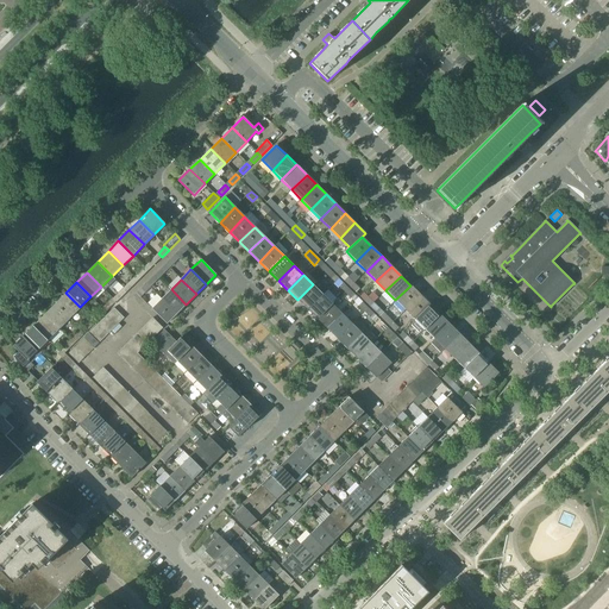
[(150,287),(146,283),(137,294),(139,297),(150,287)]
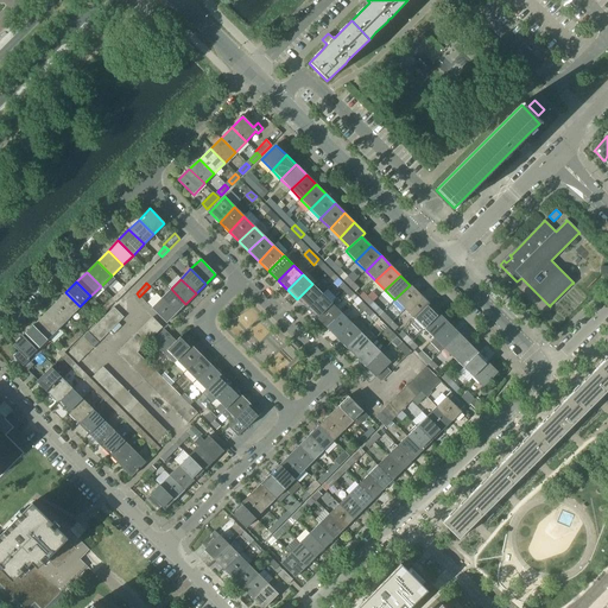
[(297,299),(306,309),(322,295),(312,284),(297,299)]
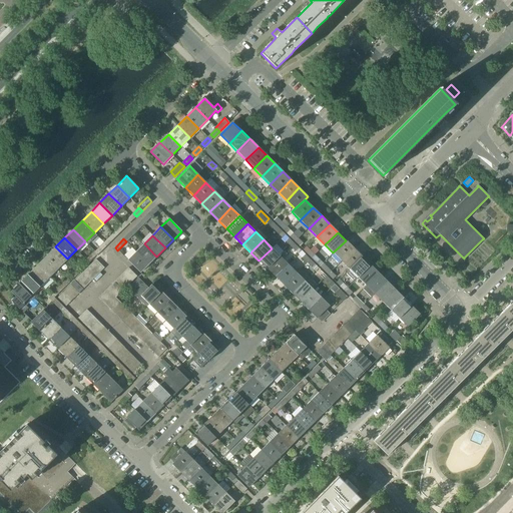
[(333,252),(342,262),(354,248),(346,240),(333,252)]
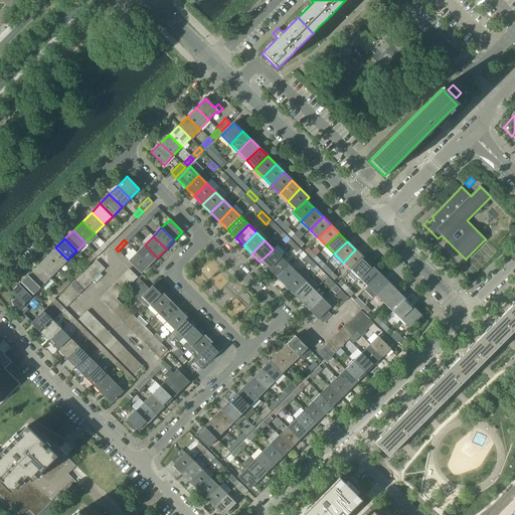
[(145,244),(137,252),(149,266),(157,258),(145,244)]
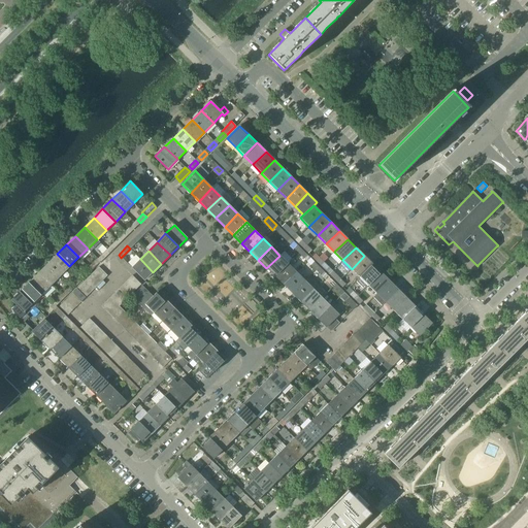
[(57,254),(47,263),(61,275),(69,266),(57,254)]
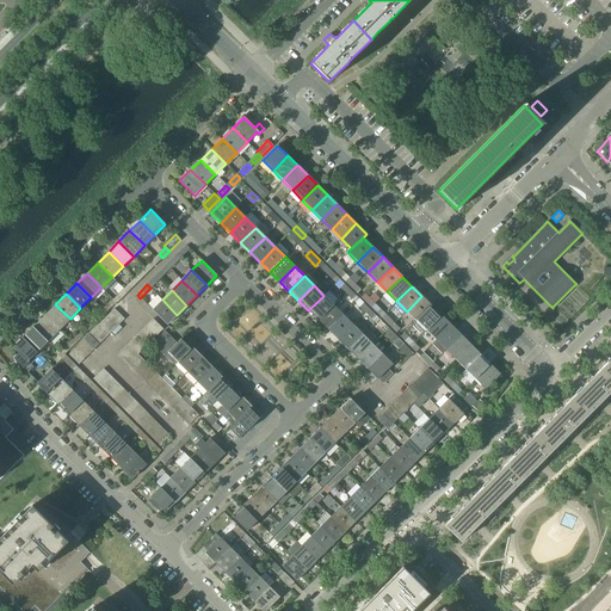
[(308,310),(319,321),(334,306),(323,296),(308,310)]
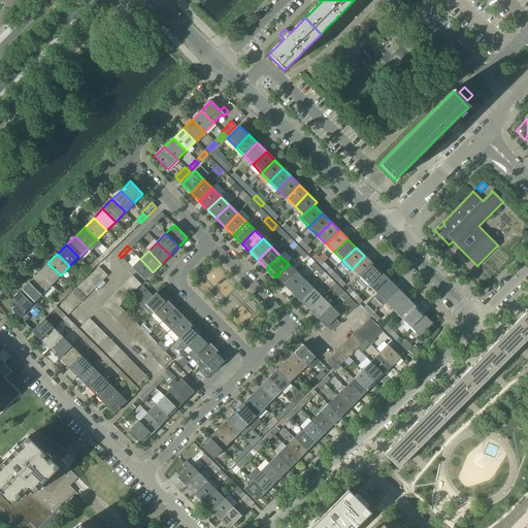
[(352,269),(360,277),(373,264),(364,256),(352,269)]
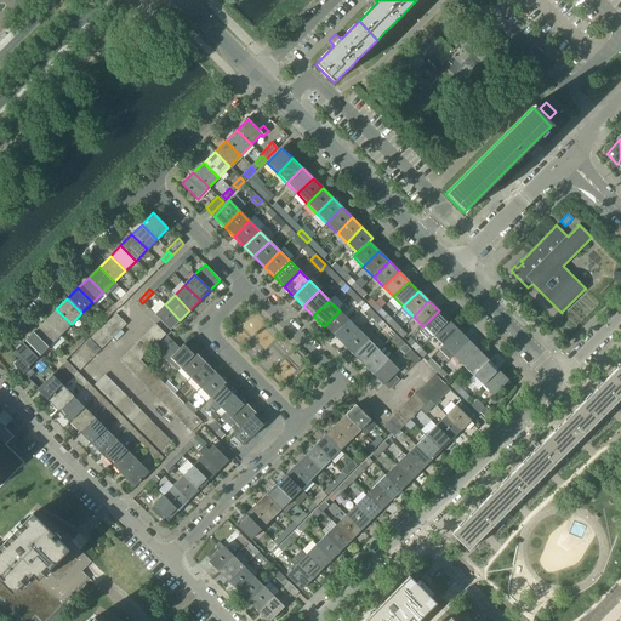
[(180,320),(165,305),(163,302),(152,313),(170,330),(180,320)]
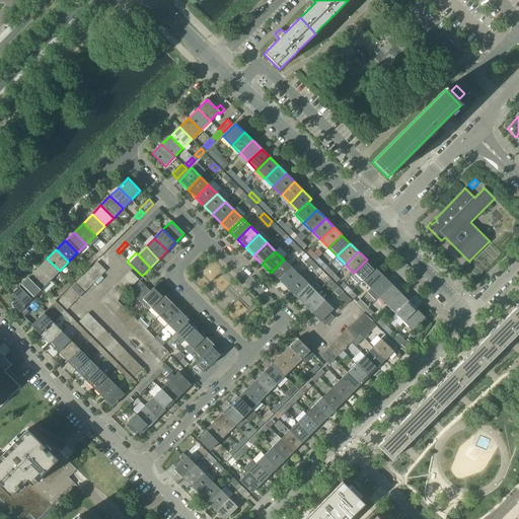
[(47,258),(38,268),(51,280),(60,271),(47,258)]
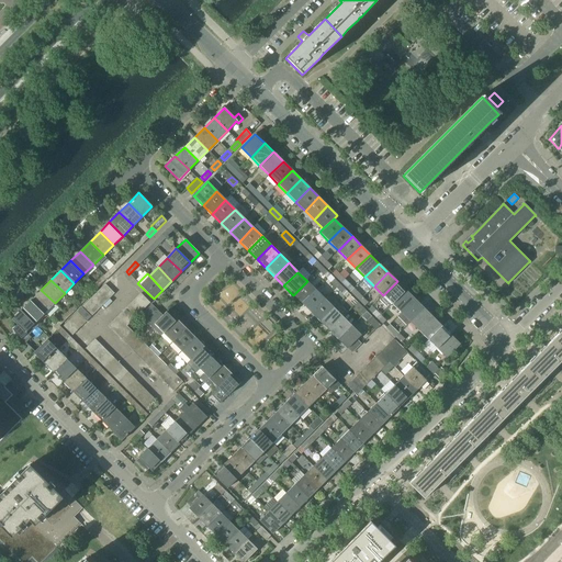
[(293,295),(302,304),(316,290),(307,281),(293,295)]
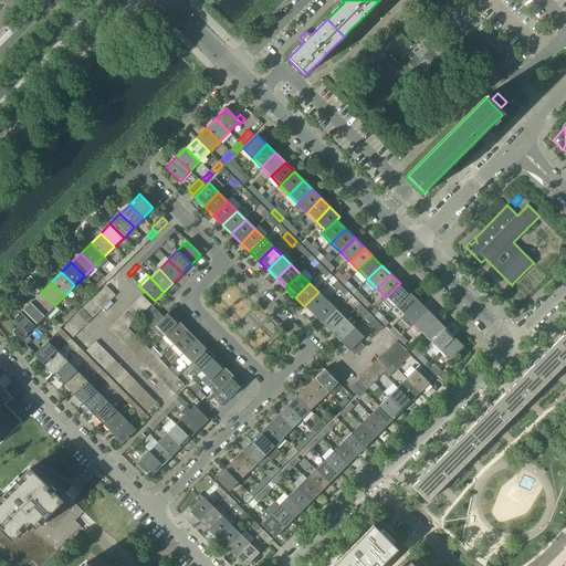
[(386,297),(395,306),(408,292),(400,283),(386,297)]
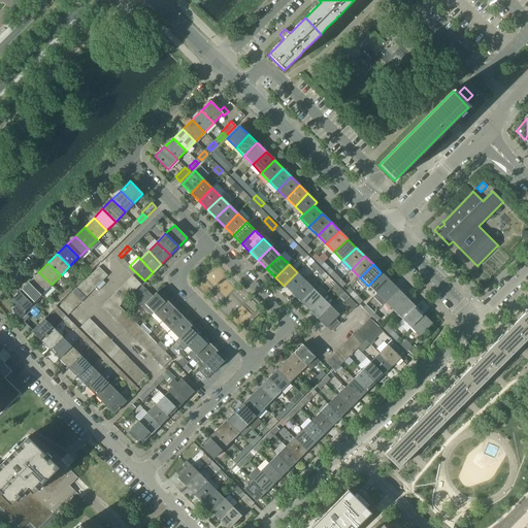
[(98,267),(94,271),(103,279),(107,275),(98,267)]
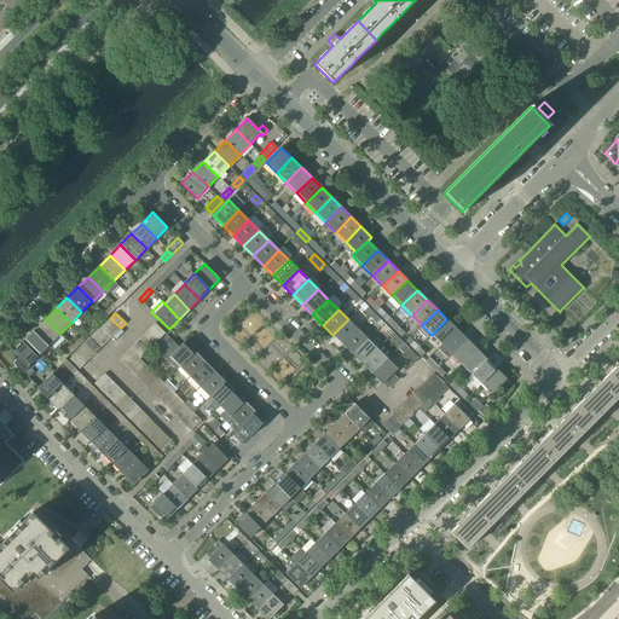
[(110,318),(105,323),(116,334),(121,328),(110,318)]
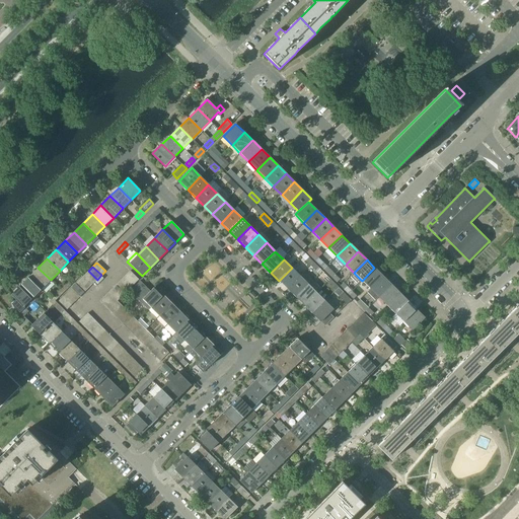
[(38,268),(29,277),(42,289),(51,280),(38,268)]
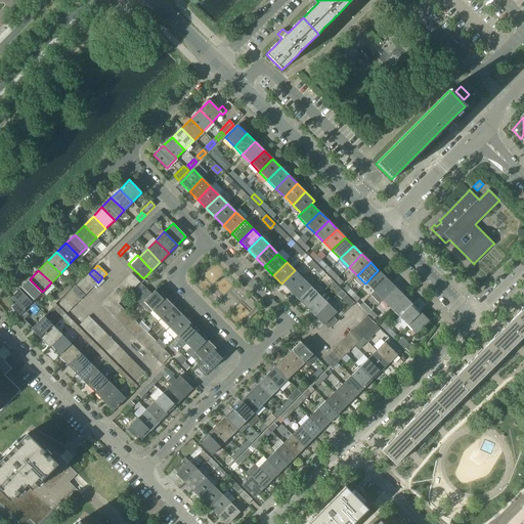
[(281,284),(290,292),(303,279),(295,270),(281,284)]
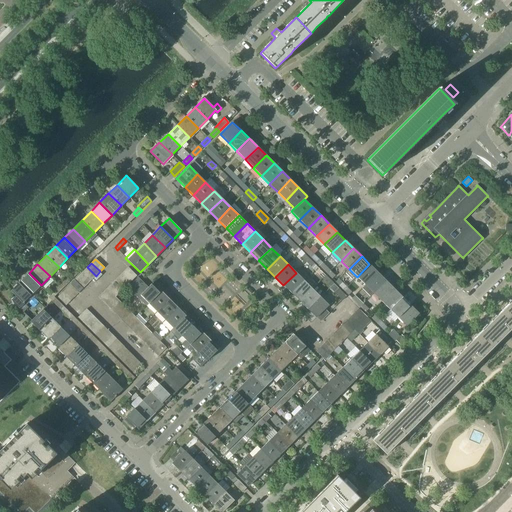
[(357,277),(365,285),(378,272),(369,264),(357,277)]
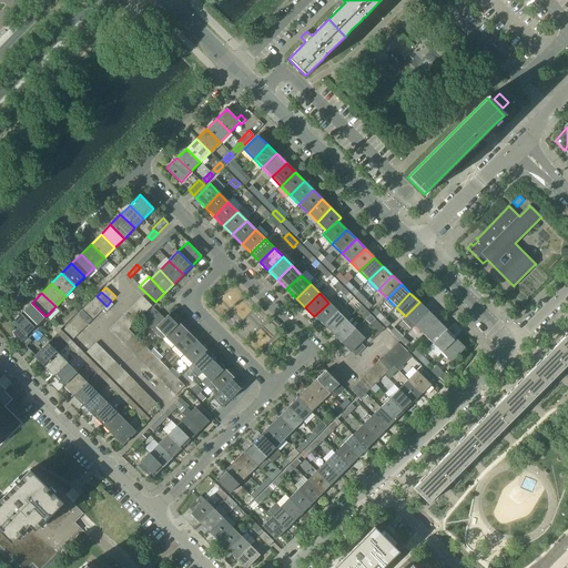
[(97,296),(92,301),(101,311),(107,306),(97,296)]
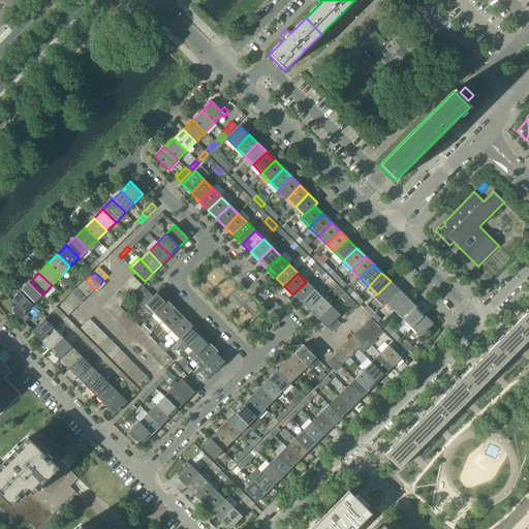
[(128,281),(136,289),(141,285),(132,276),(128,281)]
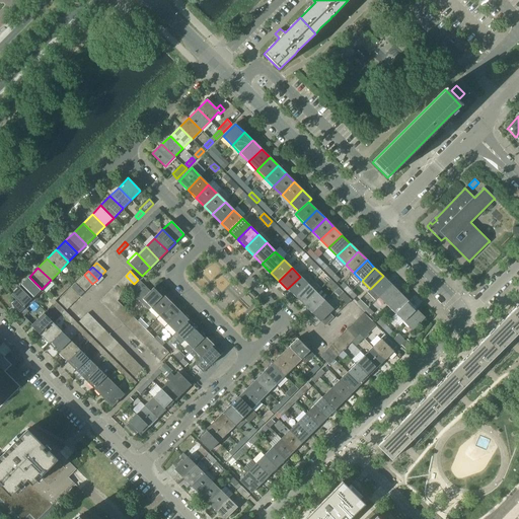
[(84,275),(80,280),(88,288),(92,284),(84,275)]
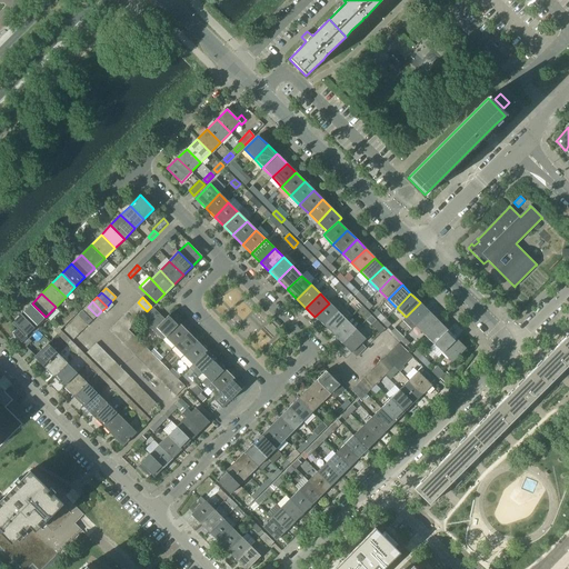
[(315,317),(323,326),(342,308),(336,301),(331,306),(329,303),(315,317)]
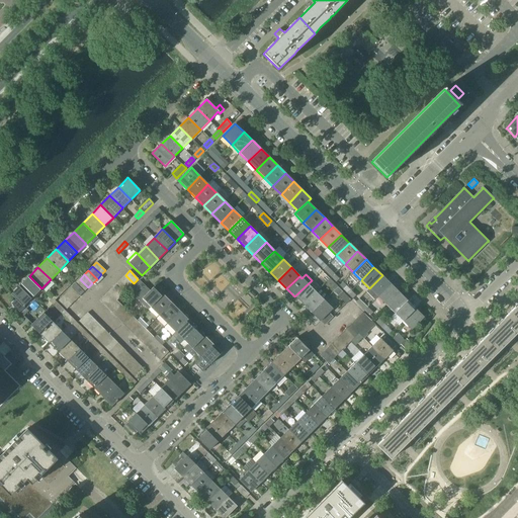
[(120,279),(130,287),(134,283),(125,275),(120,279)]
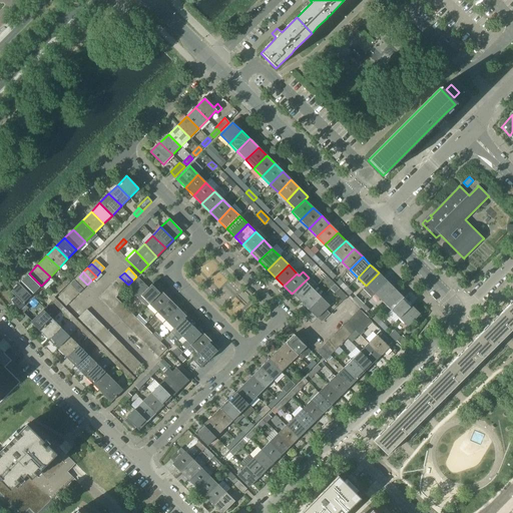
[(370,298),(374,294),(387,281),(379,273),(366,286),(362,290),(370,298)]
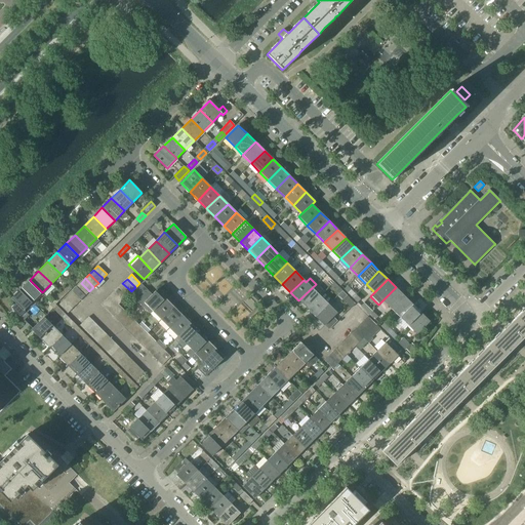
[(30,280),(21,289),(33,301),(42,292),(30,280)]
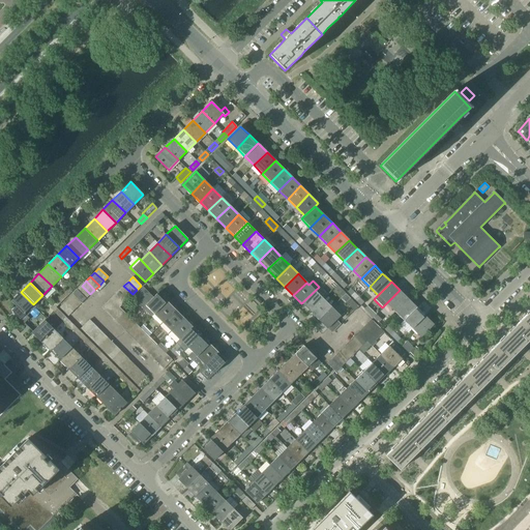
[(336,286),(334,288),(343,296),(345,294),(336,285),(336,286)]
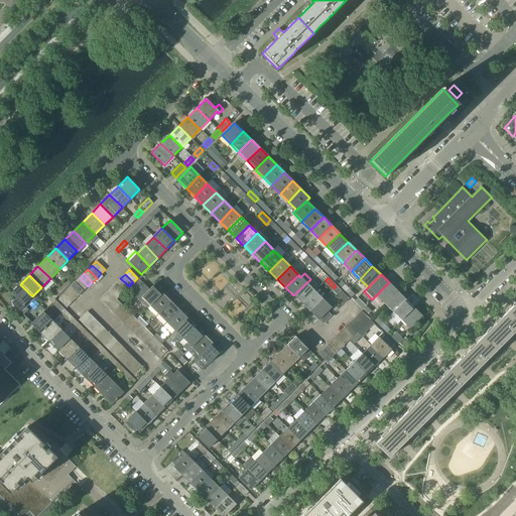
[(80,278),(75,282),(84,290),(88,286),(80,278)]
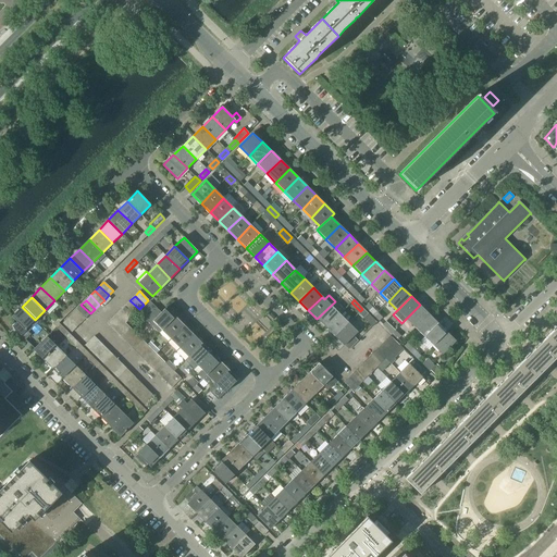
[(125,305),(135,313),(139,309),(130,300),(125,305)]
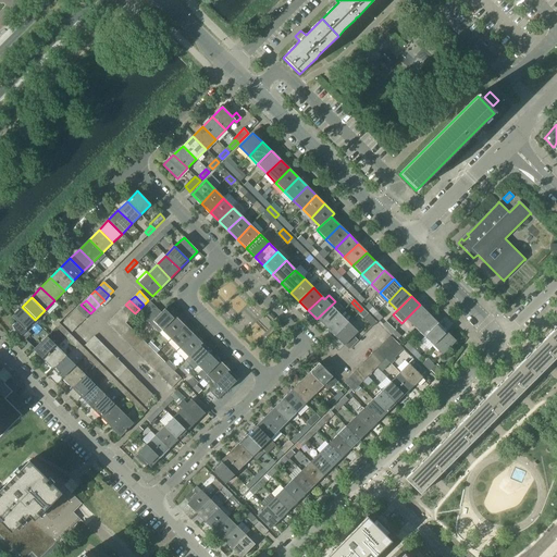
[(138,313),(149,324),(161,312),(150,301),(138,313)]
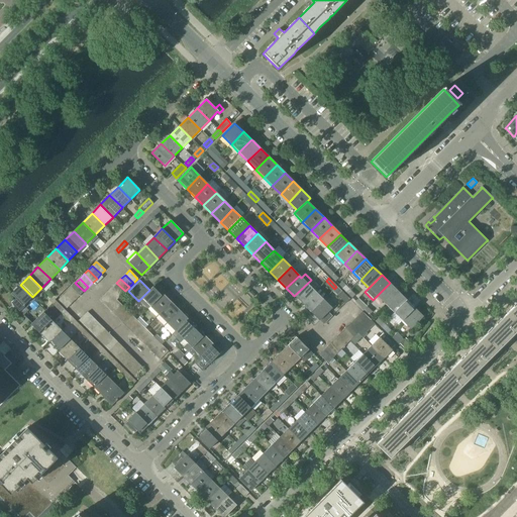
[(294,296),(303,305),(319,288),(311,280),(294,296)]
